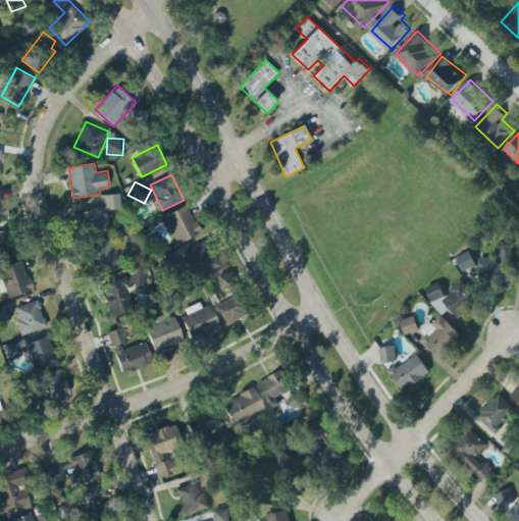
[(0,186),(0,218),(8,216),(0,186)]
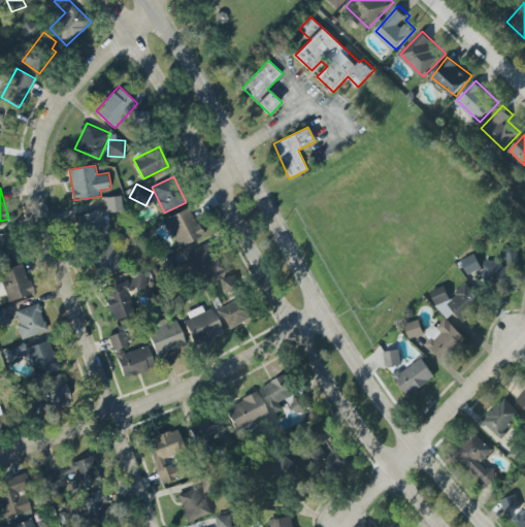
[(124,209),(123,195),(107,196),(108,211),(124,209)]
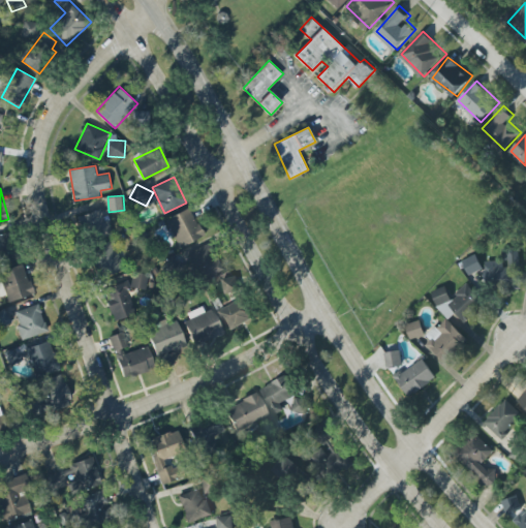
[(180,247),(205,235),(191,207),(166,218),(180,247)]
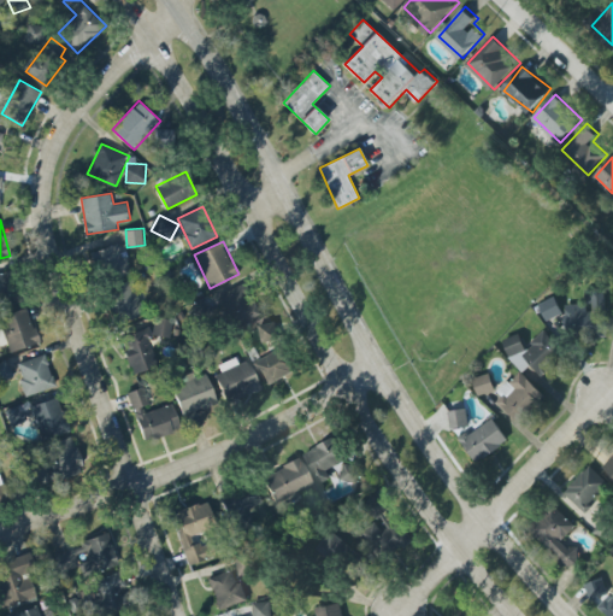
[(92,252),(101,282),(131,273),(122,242),(92,252)]
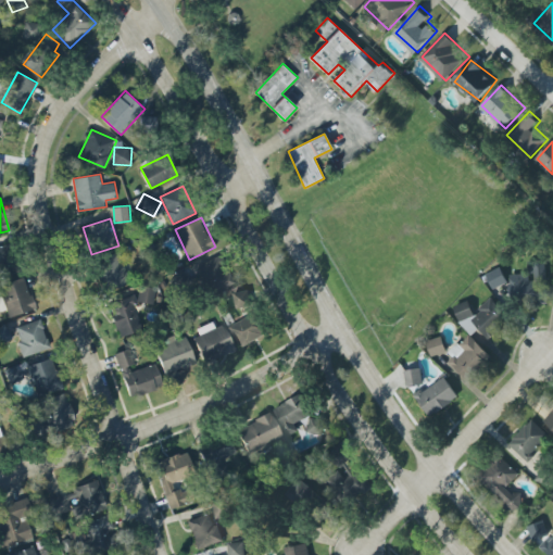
[(0,276),(20,273),(14,243),(0,246),(0,276)]
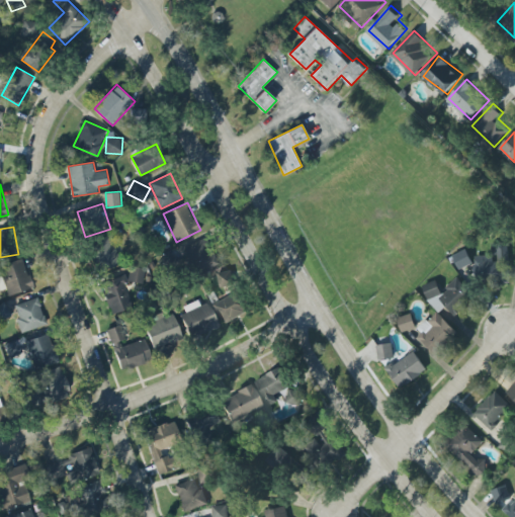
[(100,271),(122,263),(112,234),(90,242),(100,271)]
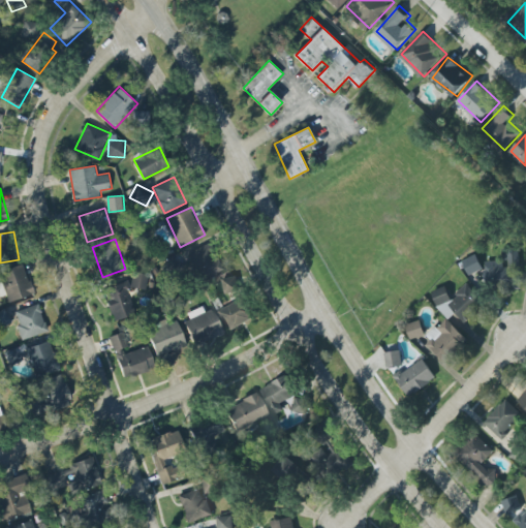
[(223,269),(210,243),(188,253),(200,279),(223,269)]
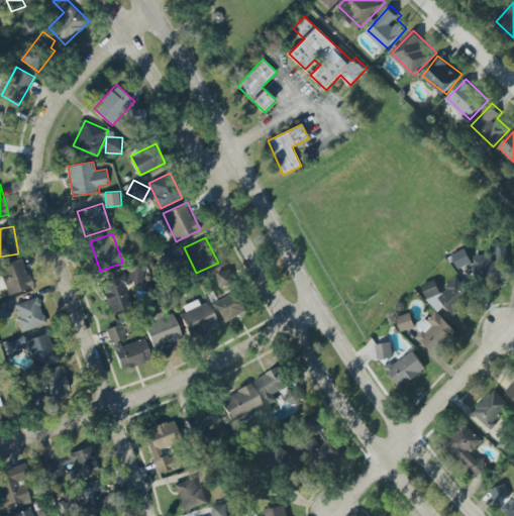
[(460,268),(475,262),(468,247),(453,253),(460,268)]
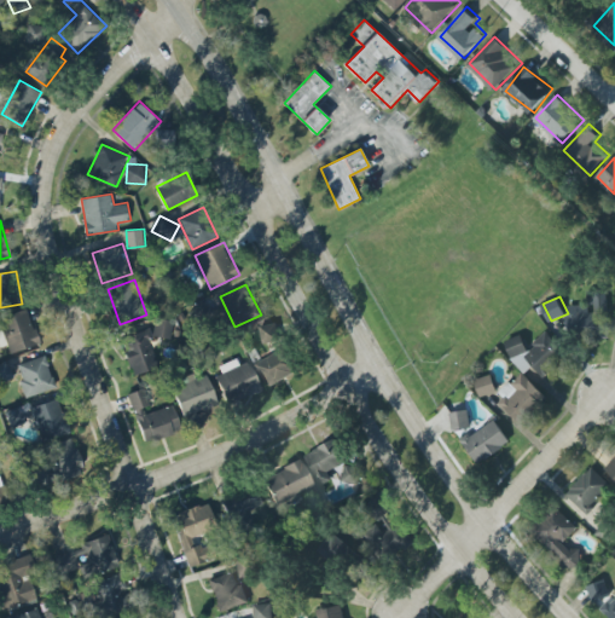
[(592,311),(591,302),(572,304),(573,334),(610,333),(609,310),(592,311)]
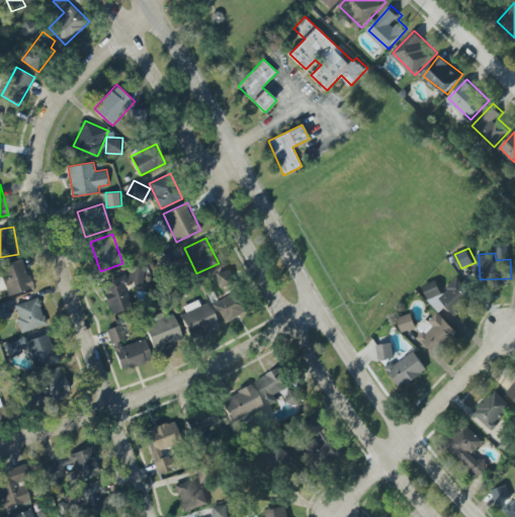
[(0,267),(9,295),(33,287),(23,257),(0,264),(0,267)]
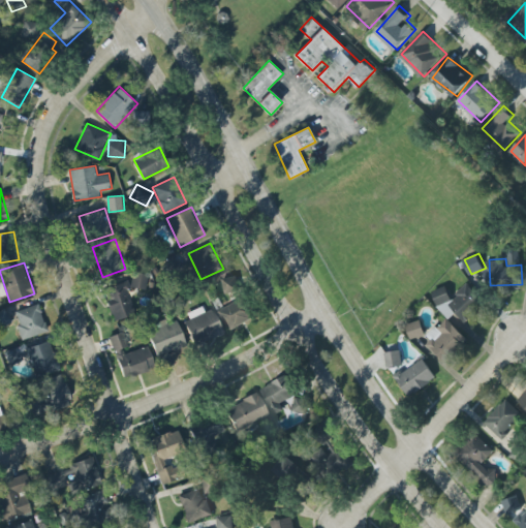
[(150,275),(134,272),(131,286),(147,289),(150,275)]
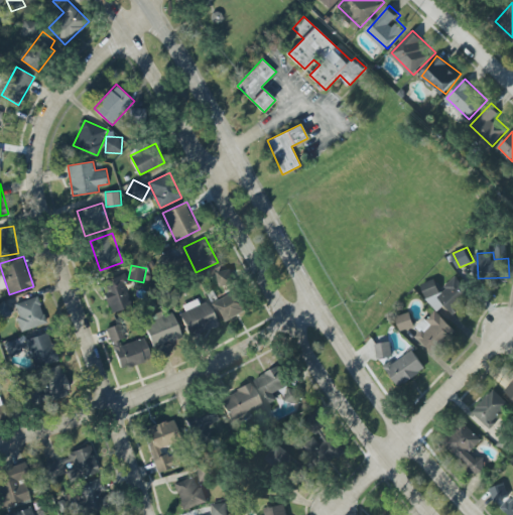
[(223,285),(237,281),(232,267),(219,271),(223,285)]
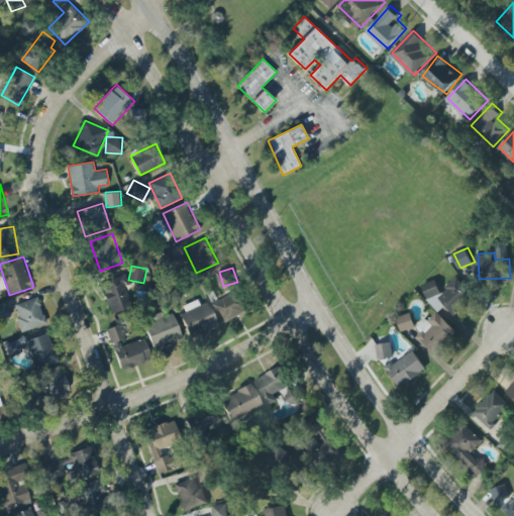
[(102,282),(112,312),(135,305),(125,275),(102,282)]
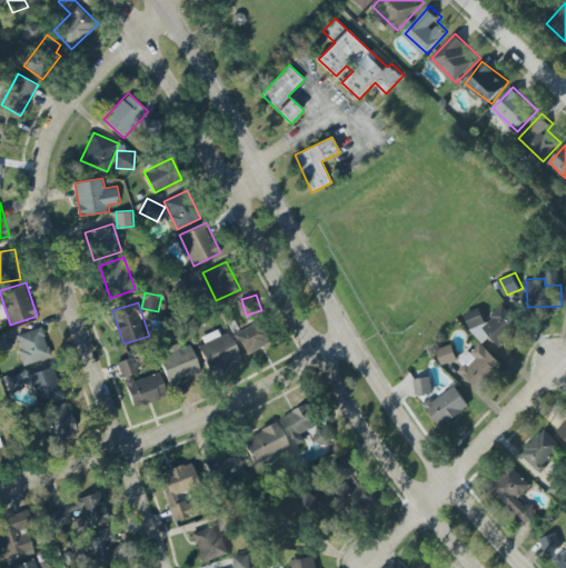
[(487,340),(493,335),(503,345),(524,325),(505,304),(489,318),(478,306),(466,318),(487,340)]
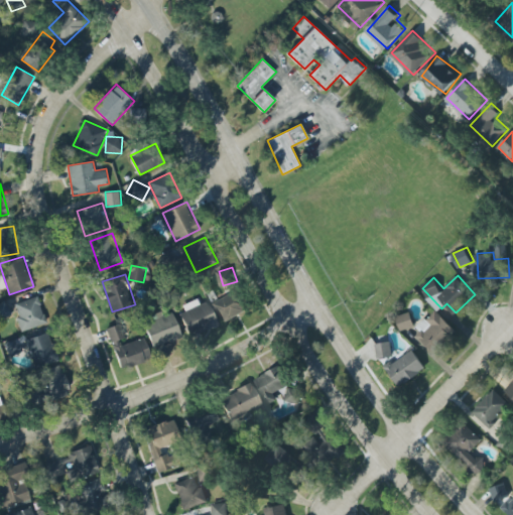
[(226,322),(251,307),(240,288),(216,302),(226,322)]
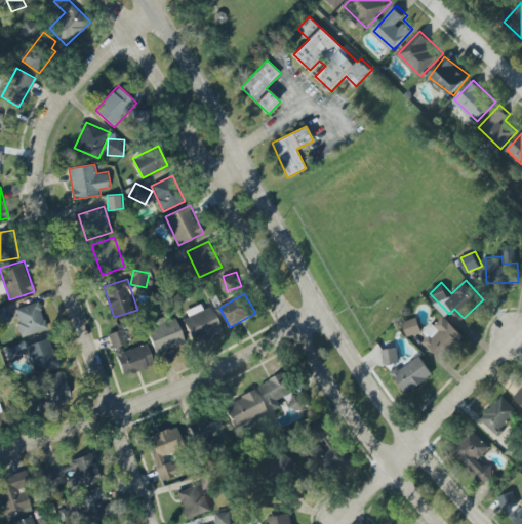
[(23,336),(48,328),(39,300),(14,309),(23,336)]
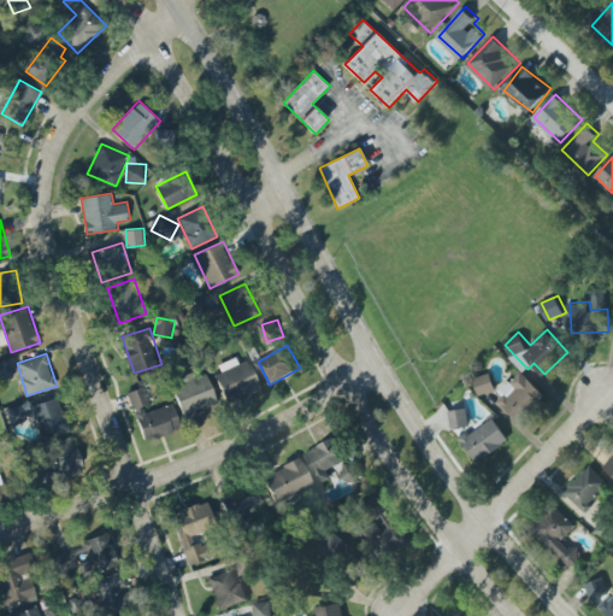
[(249,358),(240,363),(237,358),(213,370),(228,403),(263,387),(249,358)]
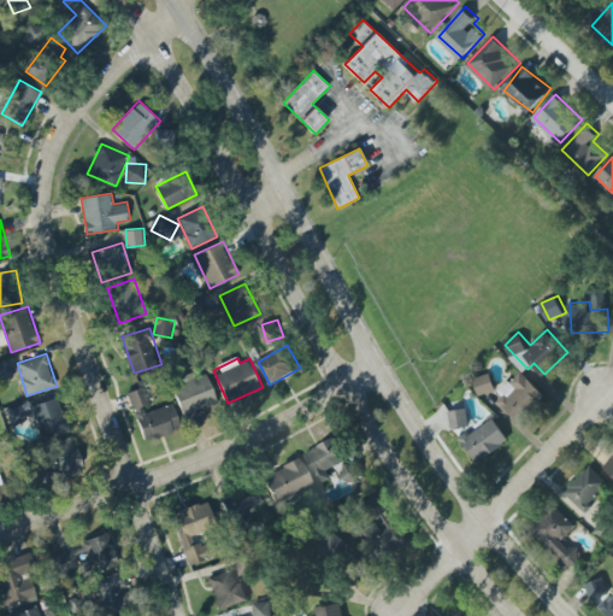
[(501,400),(519,421),(547,394),(524,369),(501,389),(506,396),(501,400)]
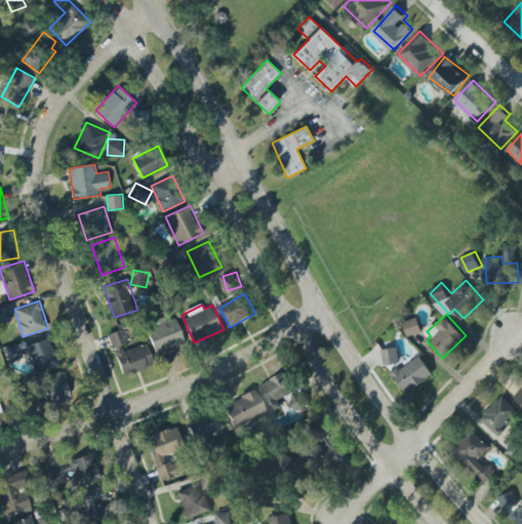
[(176,316),(166,320),(165,316),(145,324),(157,355),(187,344),(176,316)]
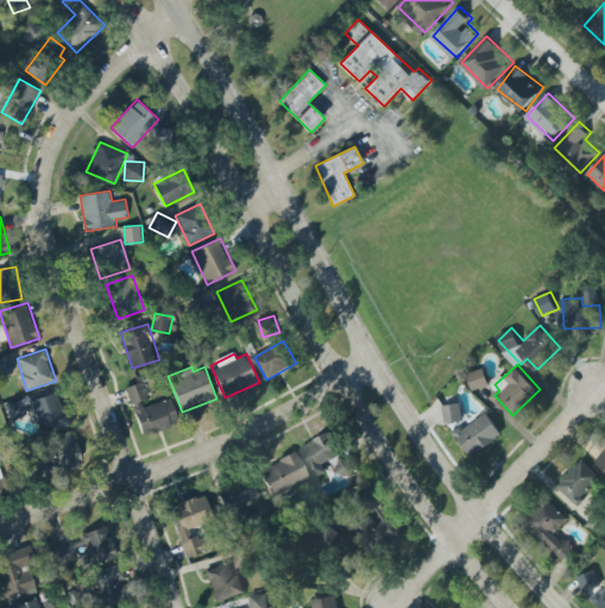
[(492,383),(486,367),(470,373),(476,389),(492,383)]
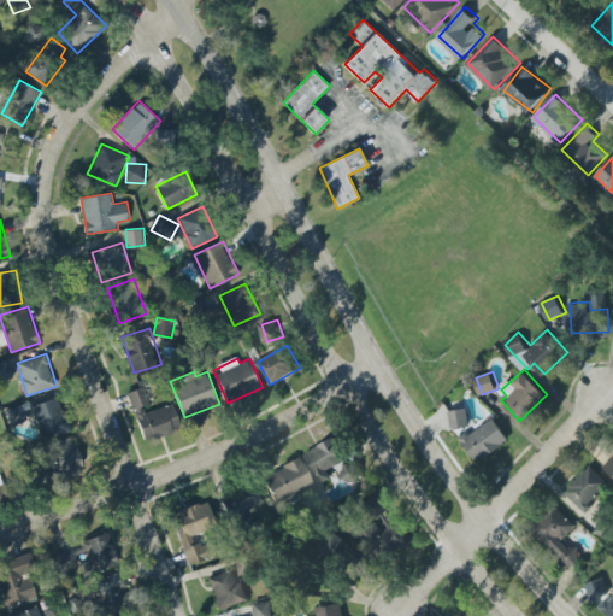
[(151,404),(145,386),(128,392),(134,410),(151,404)]
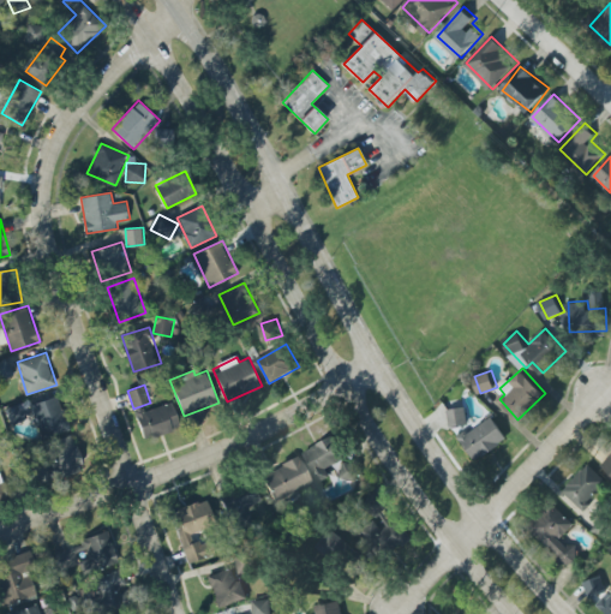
[(31,405),(43,439),(71,428),(58,394),(31,405)]
